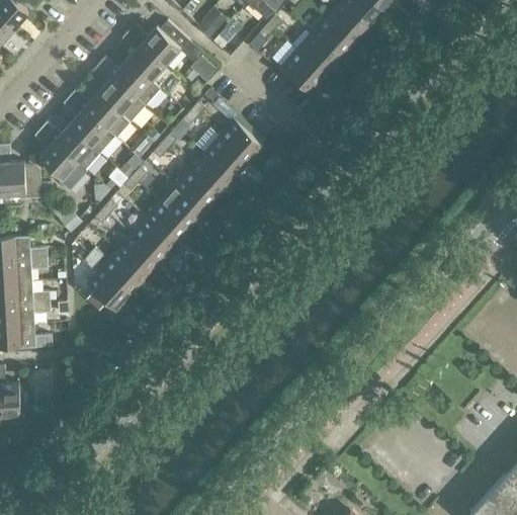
[(12,0),(0,0),(0,18),(12,29),(27,13),(12,0)]
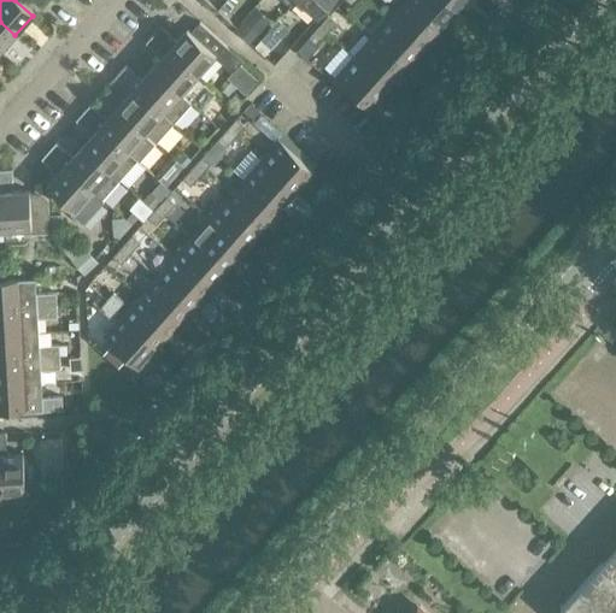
[(298,0),(297,1),(317,19),(333,0),(298,0)]
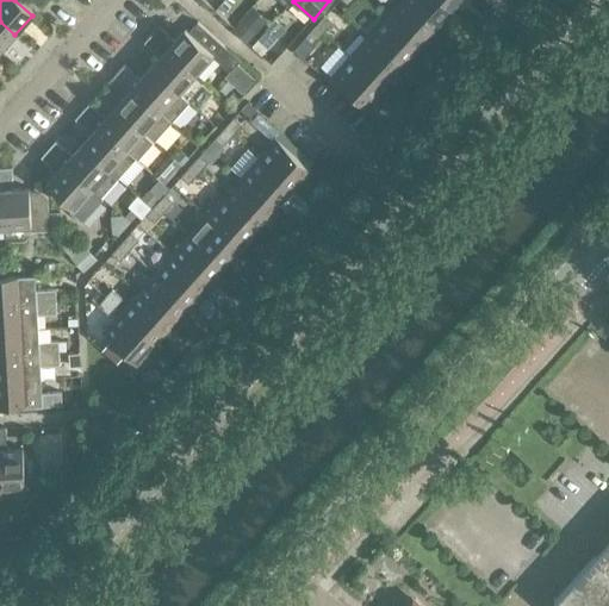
[(437,0),(399,0),(399,1),(433,31),(451,12),(437,0)]
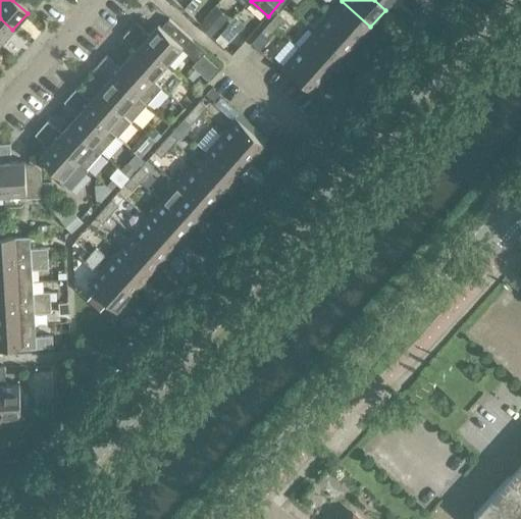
[(374,0),(385,10),(394,0),(374,0)]
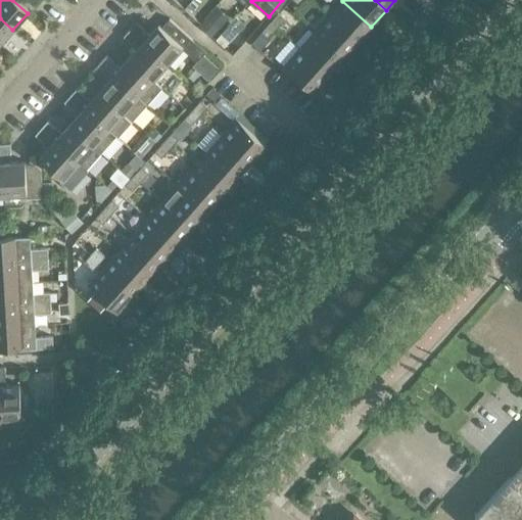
[(342,1),(328,17),(357,43),(371,27),(342,1)]
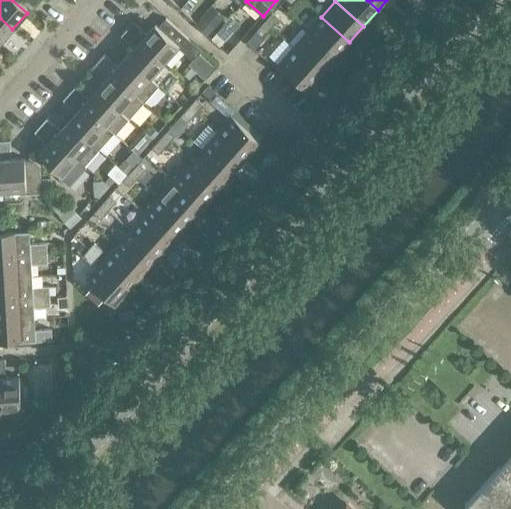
[(214,5),(198,21),(220,42),(236,26),(214,5)]
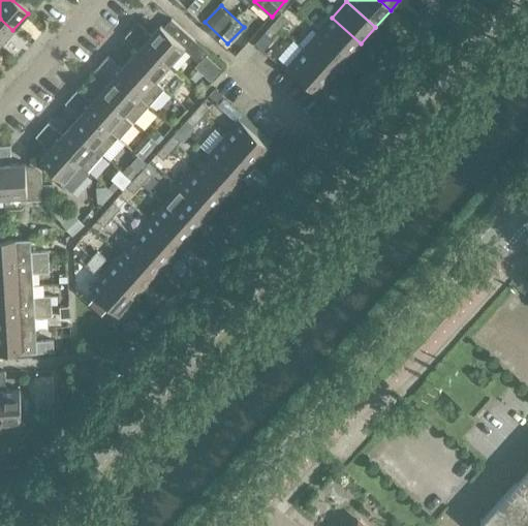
[(287,22),(280,14),(272,24),(279,31),(287,22)]
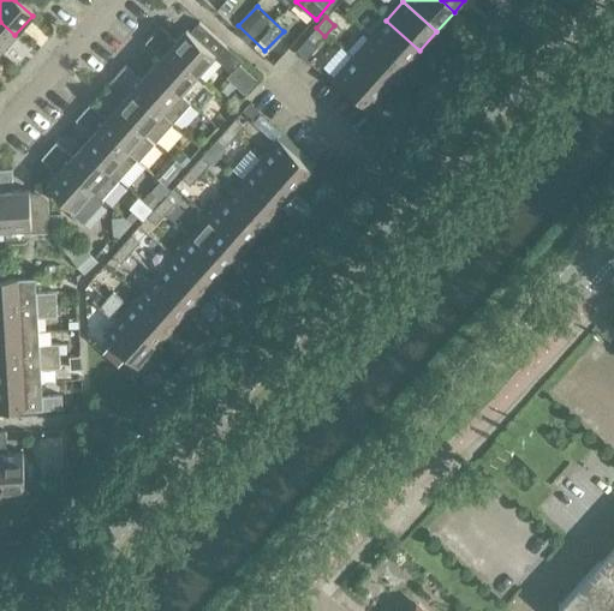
[(419,51),(386,21),(368,40),(403,70),(419,51)]
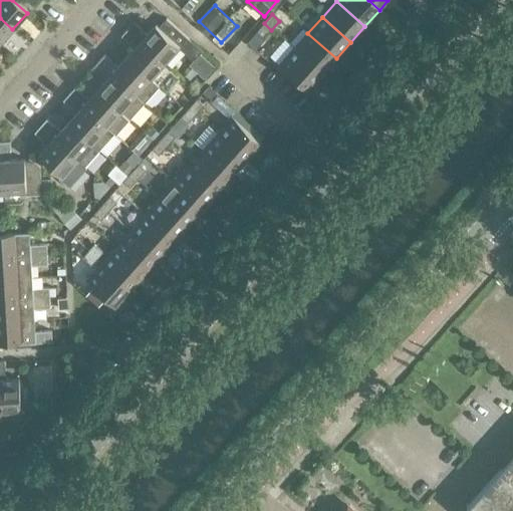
[(0,43),(12,29),(0,18),(0,43)]
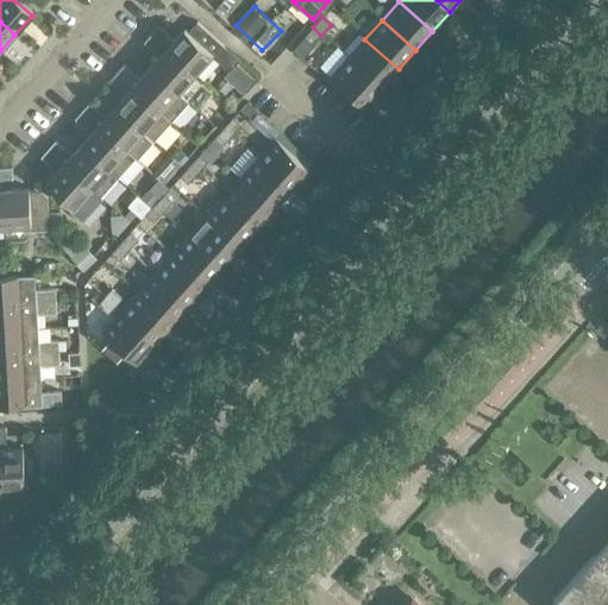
[(196,24),(188,35),(183,31),(173,43),(171,41),(165,41),(165,36),(157,29),(150,36),(161,46),(165,50),(194,75),(211,57),(230,73),(239,62),(196,24)]
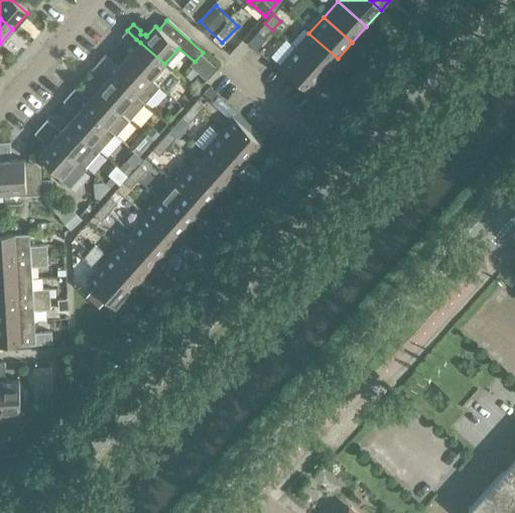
[(272,30),(265,23),(257,33),(264,39),(272,30)]
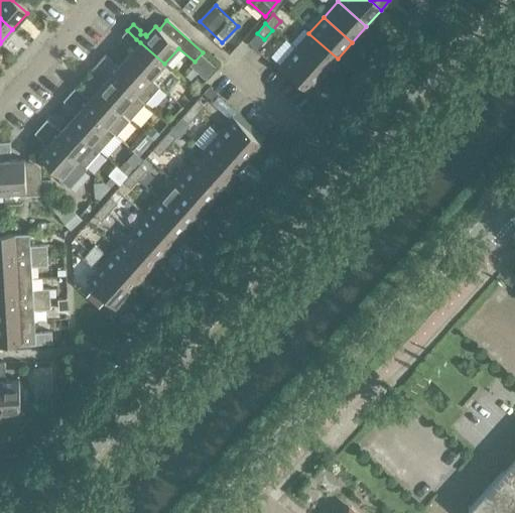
[(136,39),(127,30),(121,38),(128,44),(132,44),(136,39)]
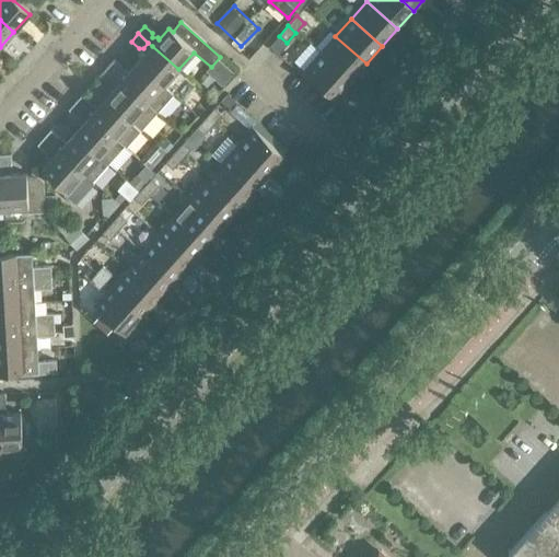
[(335,36),(319,54),(350,81),(367,64),(335,36)]
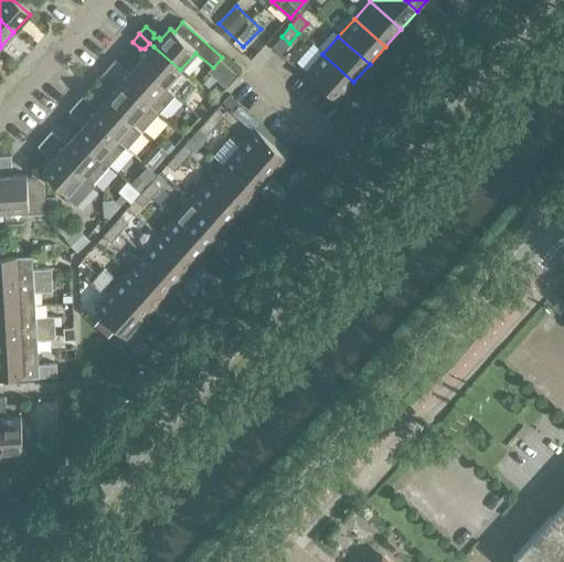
[(180,70),(153,46),(138,65),(163,88),(180,70)]
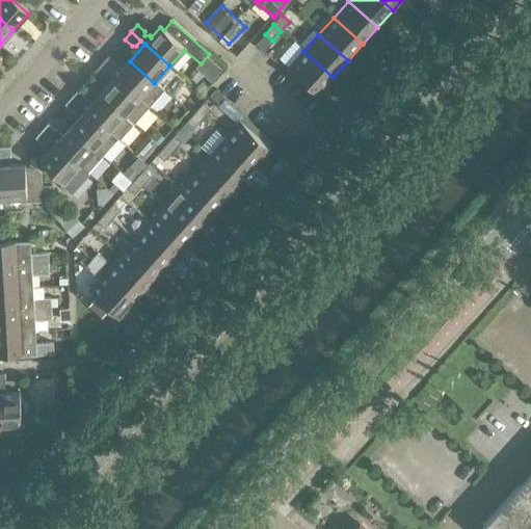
[(317,95),(333,77),(303,51),(288,69),(317,95)]
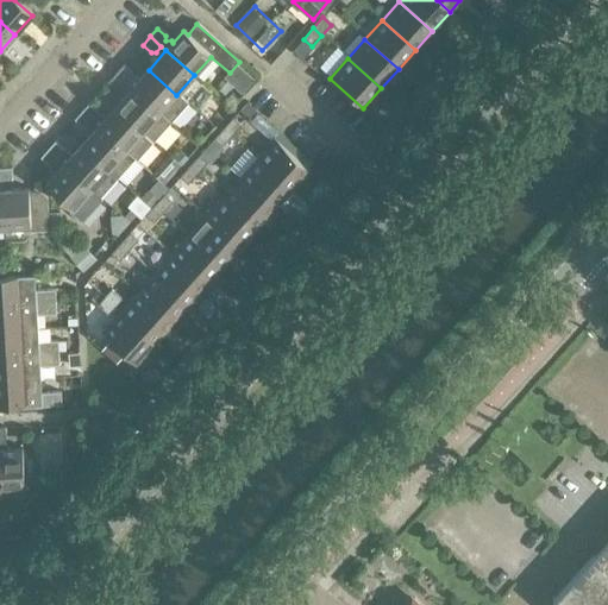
[(176,95),(149,70),(138,81),(136,79),(131,79),(131,75),(123,67),(116,75),(170,124),(187,105),(176,95)]
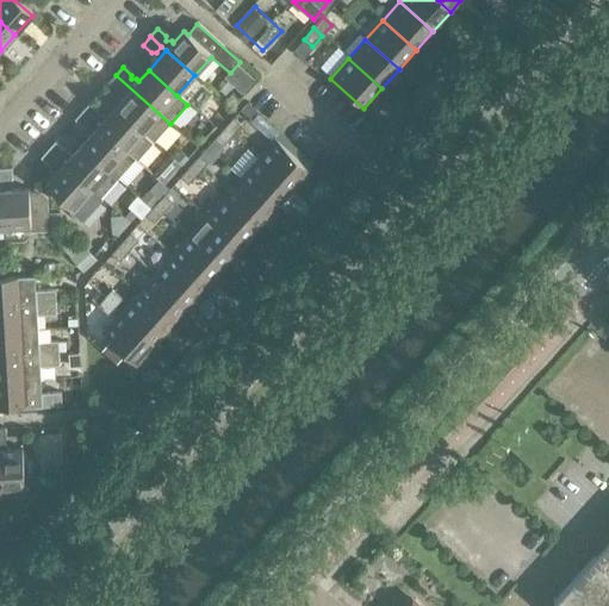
[(171,124),(116,75),(109,83),(117,91),(120,91),(122,95),(124,98),(115,108),(154,143),(171,124)]
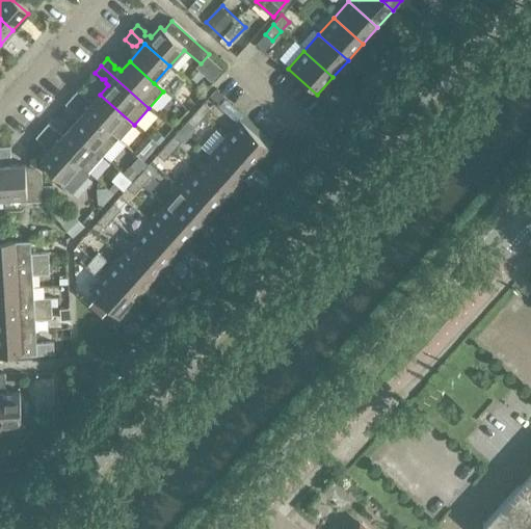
[(134,125),(100,95),(91,104),(88,102),(85,102),(84,99),(77,91),(71,99),(116,140),(118,141),(134,125)]
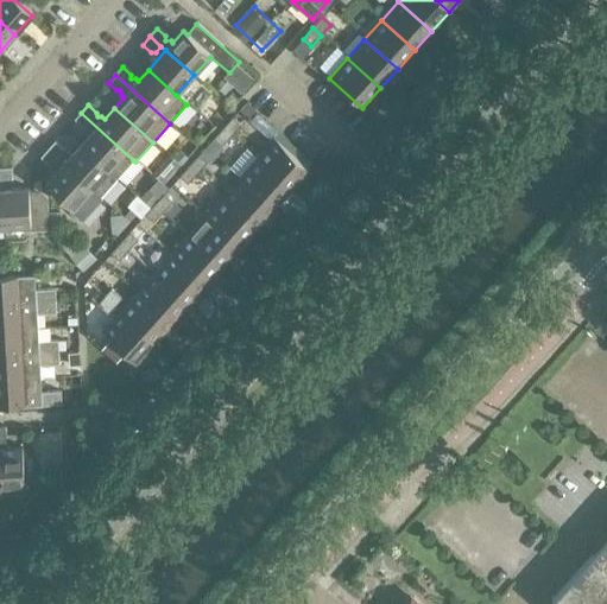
[(133,160),(81,113),(74,121),(82,128),(86,128),(86,134),(89,137),(80,146),(117,179),(133,160)]
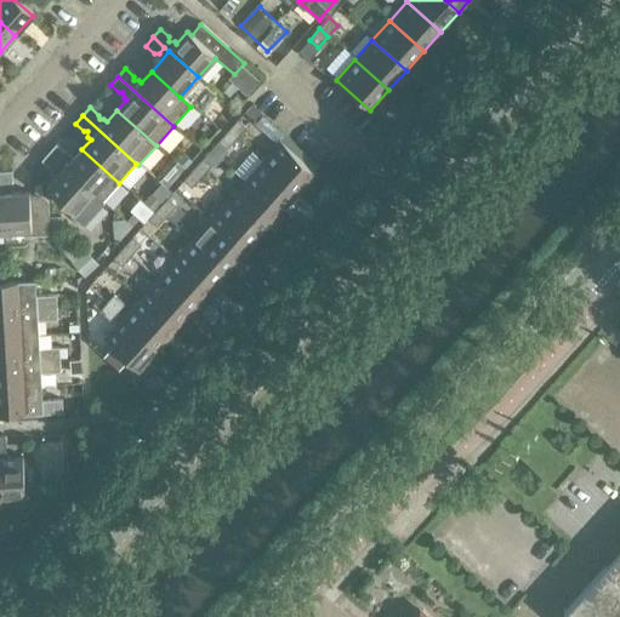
[(245,129),(237,121),(227,132),(235,140),(245,129)]
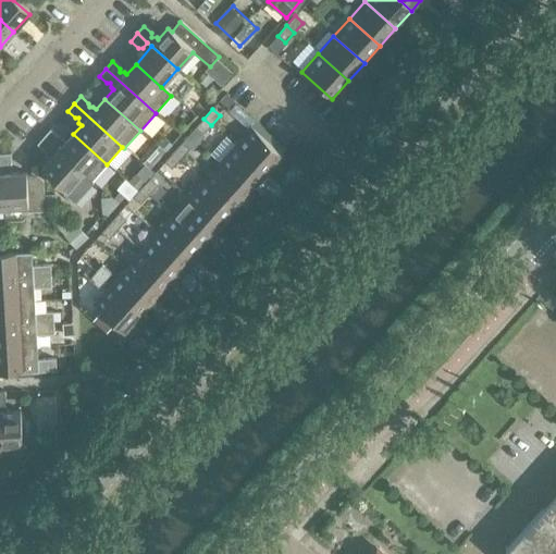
[(202,135),(211,125),(204,119),(195,128),(202,135)]
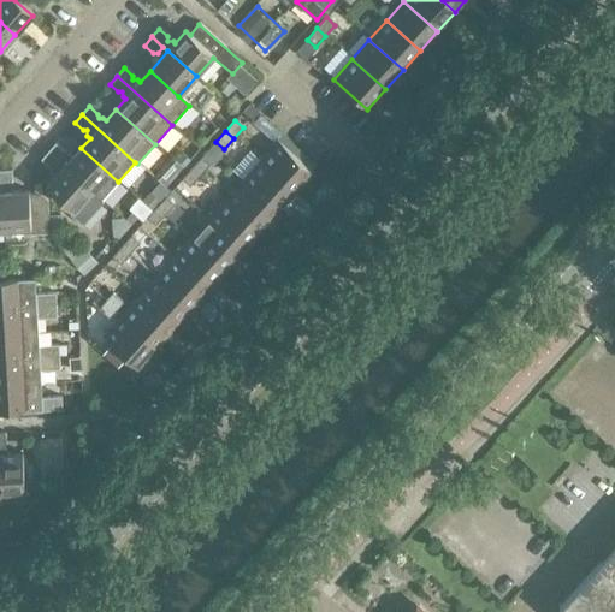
[(277,142),(259,161),(293,192),(311,172),(277,142)]
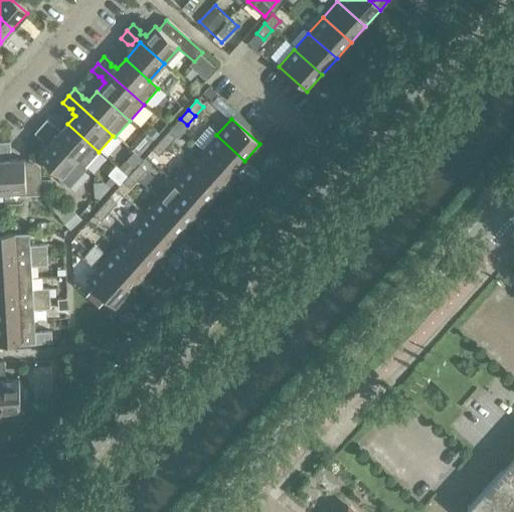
[(99,152),(67,124),(59,133),(46,121),(39,128),(49,136),(53,140),(84,168),(99,152)]
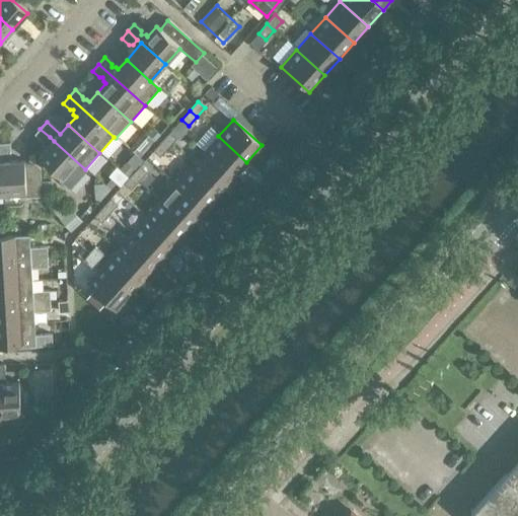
[(49,138),(40,129),(33,136),(41,142),(45,142),(49,138)]
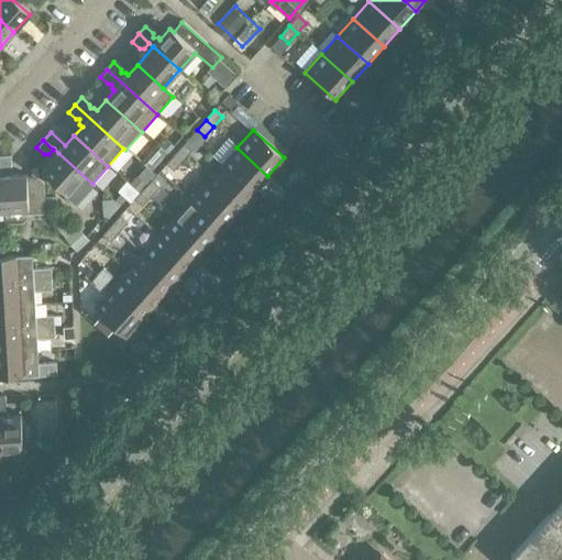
[(54,149),(43,140),(53,150),(54,149)]
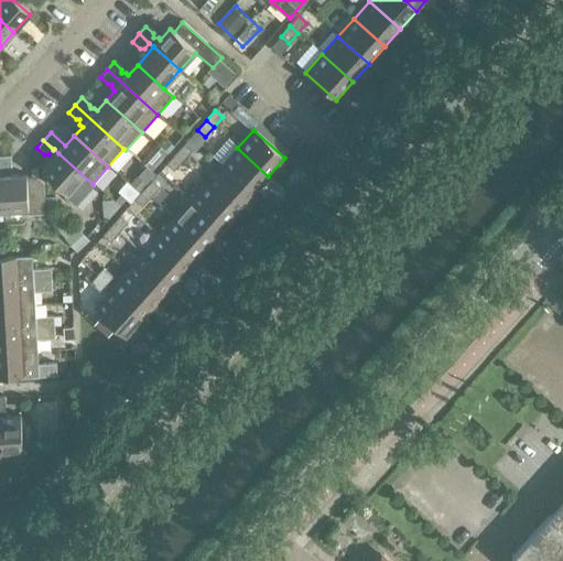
[(192,152),(184,146),(174,157),(182,163),(192,152)]
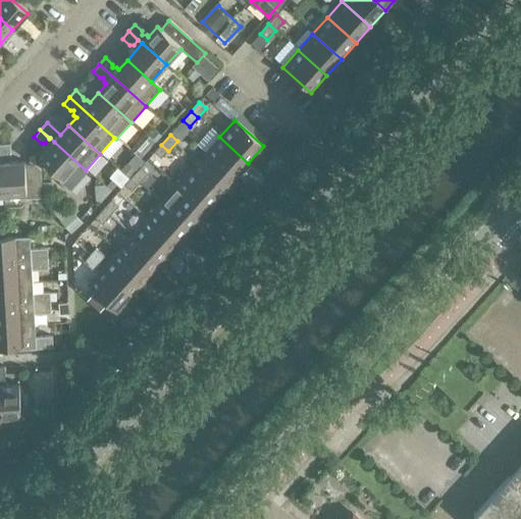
[(219,137),(205,154),(233,179),(248,163),(219,137)]
